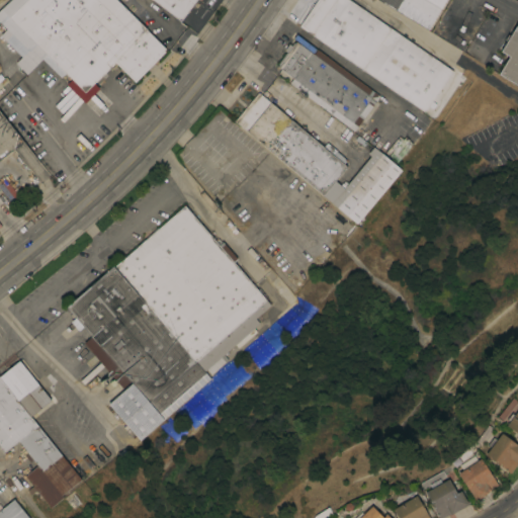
[(27,51),(1,23),(9,15),(3,10),(11,2),(16,8),(24,0),(116,0),(164,48),(163,50),(164,52),(134,82),(114,62),(92,84),(96,88),(84,101),(75,92),(79,87),(65,73),(60,78),(40,59),(46,54),(35,44),(27,51)]
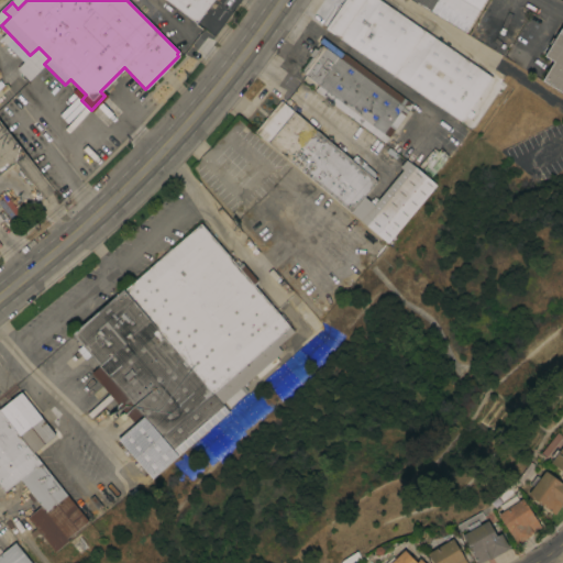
[(166,0),(211,0),(196,22),(166,0)]
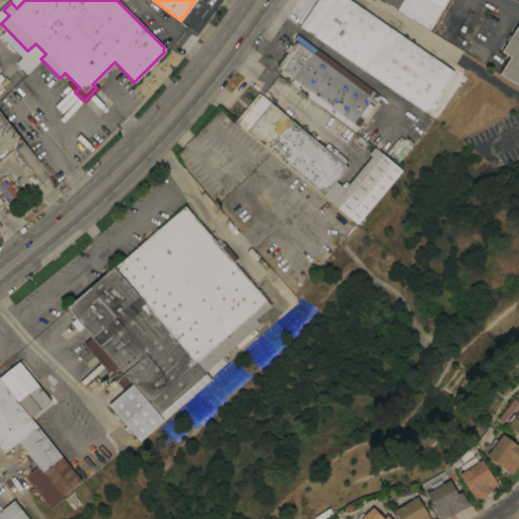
[(425,112),(299,25),(315,0),(348,0),(452,71),(434,97),(425,112)]
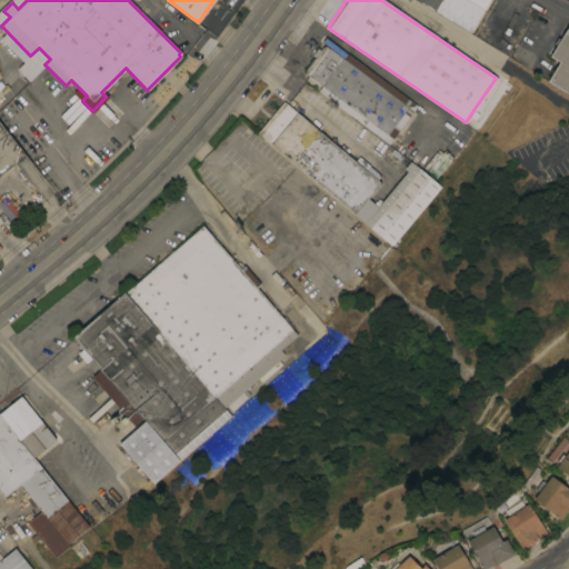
[(416,0),(488,0),(469,32),(416,0)]
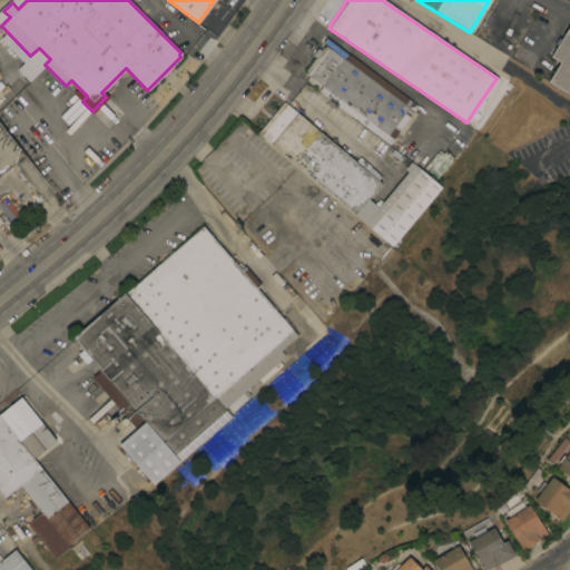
[(569,94),(548,80),(559,61),(550,56),(567,28),(569,29),(569,94)]
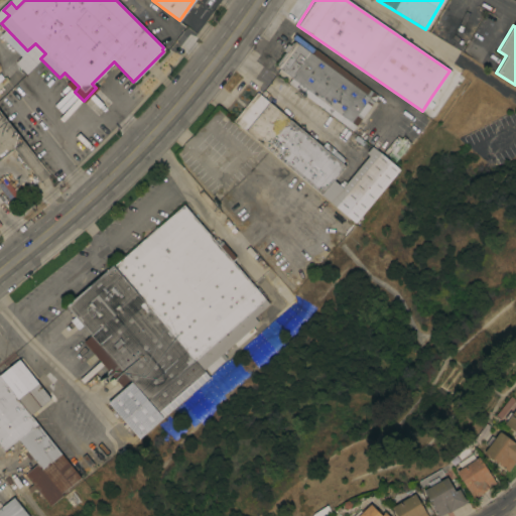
[(287,83),(291,78),(275,66),(277,65),(276,63),(284,51),(282,49),(287,43),(289,44),(292,41),(293,42),(294,40),(291,37),(294,33),(314,49),(314,48),(377,96),(374,100),(379,104),(365,123),(360,119),(352,130),(287,83)]
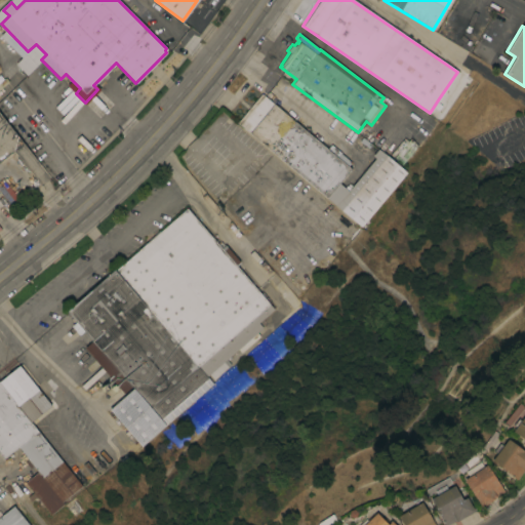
[(340,209),(237,122),(260,93),(351,168),(338,184),(348,191),(374,158),(372,156),(377,149),(386,156),(387,155),(406,171),(361,227),(340,209)]
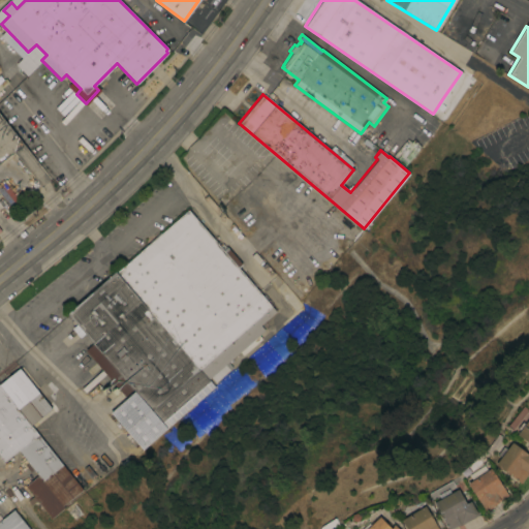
[(0,115),(23,144),(0,161),(0,115)]
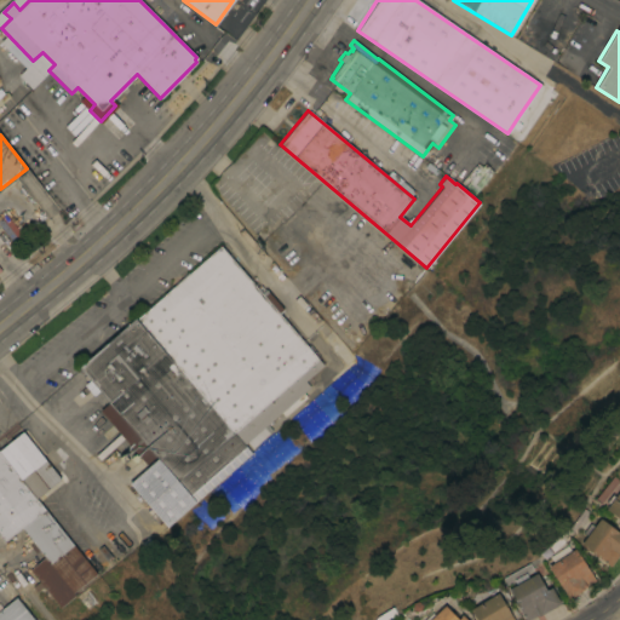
[(477,162),(481,166),(484,162),(488,167),(493,172),(475,194),(460,182),(477,162)]
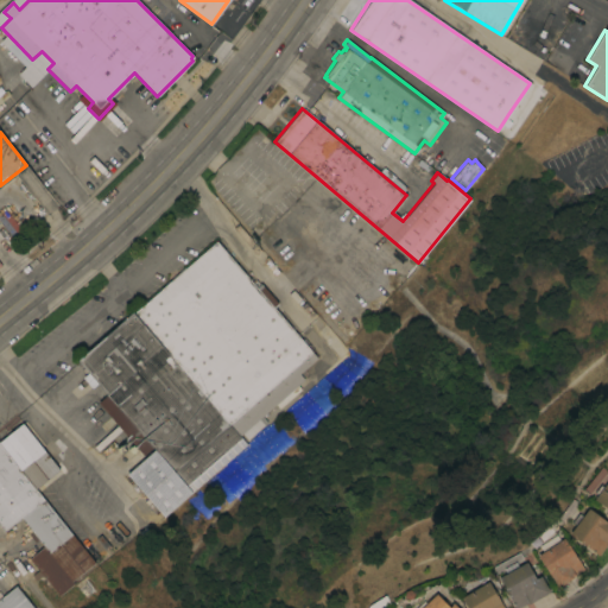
[(252,283),(255,279),(259,284),(260,283),(278,304),(273,308),(317,358),(299,373),(303,379),(297,385),(301,388),(278,407),(274,404),(261,416),(266,422),(247,439),(241,432),(239,435),(246,444),(163,517),(126,473),(145,457),(97,403),(106,394),(77,360),(132,311),(133,312),(215,241),(252,283)]
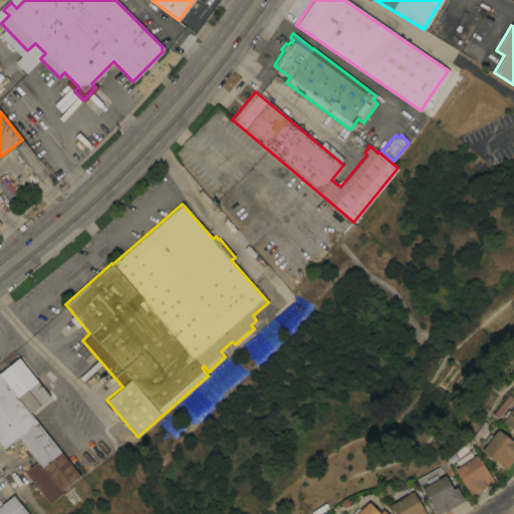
[(0,371),(18,357),(49,397),(29,413),(79,475),(60,491),(62,493),(49,503),(32,481),(30,483),(24,476),(25,474),(23,472),(36,461),(31,456),(29,458),(24,452),(17,457),(16,455),(12,458),(4,448),(3,449),(0,445),(0,371)]
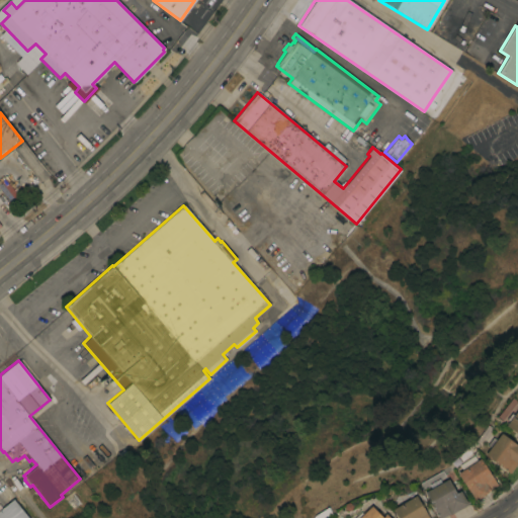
[(517,408),(517,439),(515,437),(517,434),(505,425),(517,408)]
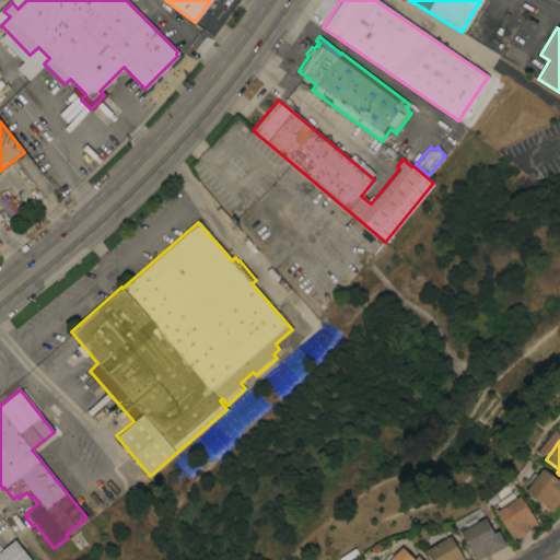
[(529,483),(525,481),(532,473),(536,475),(541,467),(559,481),(559,498),(558,501),(550,511),(524,491),(529,483)]
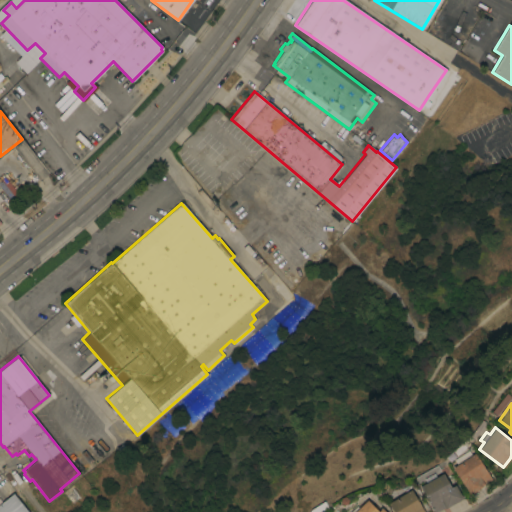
[(457,464),(453,459),(468,449),(471,454),(474,453),(491,479),(469,495),(466,490),(452,468),(457,464)]
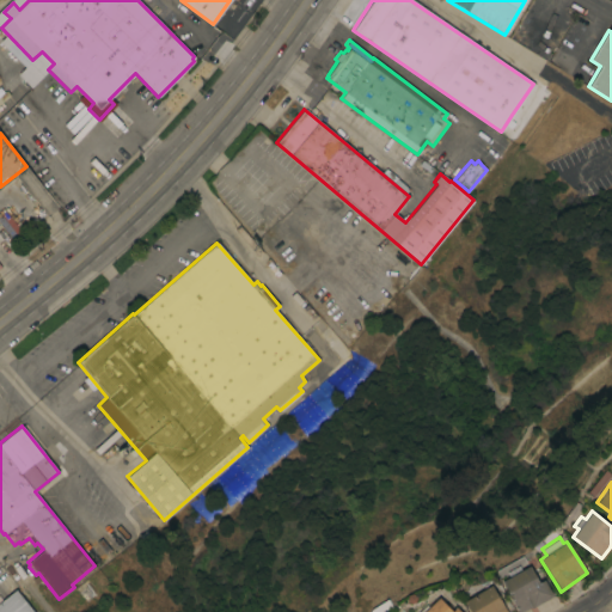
[(509,576),(506,571),(518,564),(521,570),(528,565),(538,582),(543,580),(550,591),(554,595),(531,607),(531,606),(520,611),(518,611),(501,581),(509,576)]
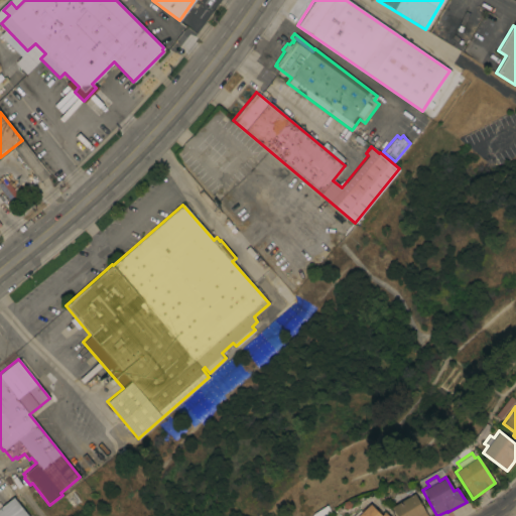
[(413,494),(426,515),(395,515),(390,508),(413,494)]
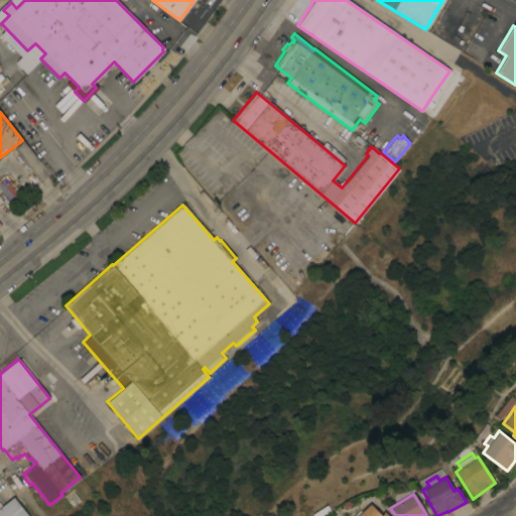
[(0,515),(0,507),(13,497),(28,515),(0,515)]
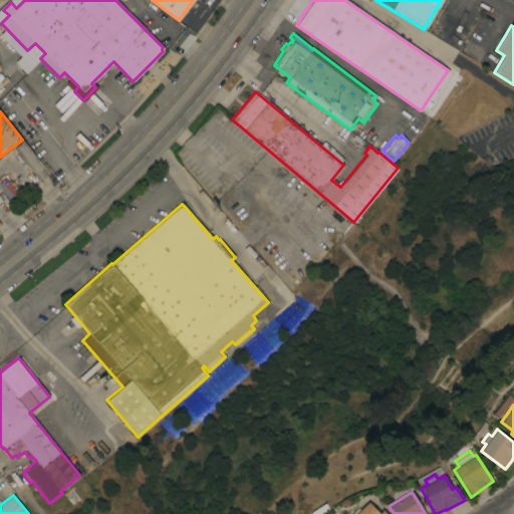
[(355,513),(368,502),(379,513),(382,510),(387,513),(355,513)]
